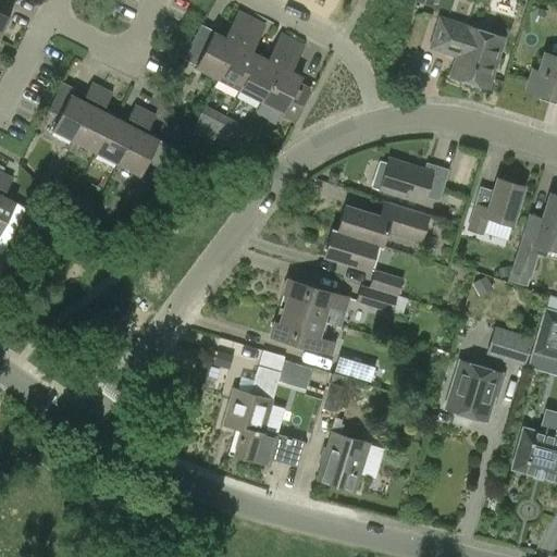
[(0,35),(10,16),(0,11),(0,35)]
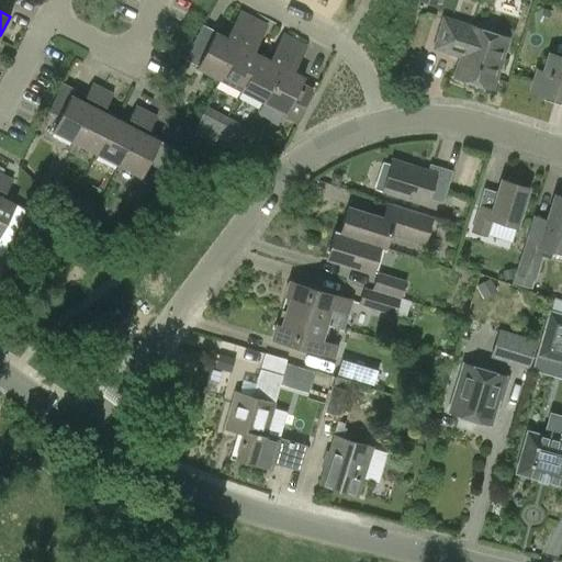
[(197,68),(220,80),(248,25),(237,20),(227,37),(216,32),(197,68)]
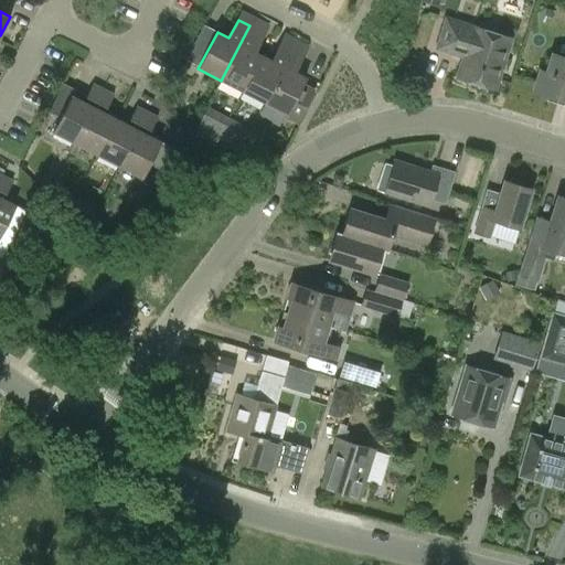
[(457,80),(494,92),(511,41),(446,22),(436,52),(462,61),(457,80)]
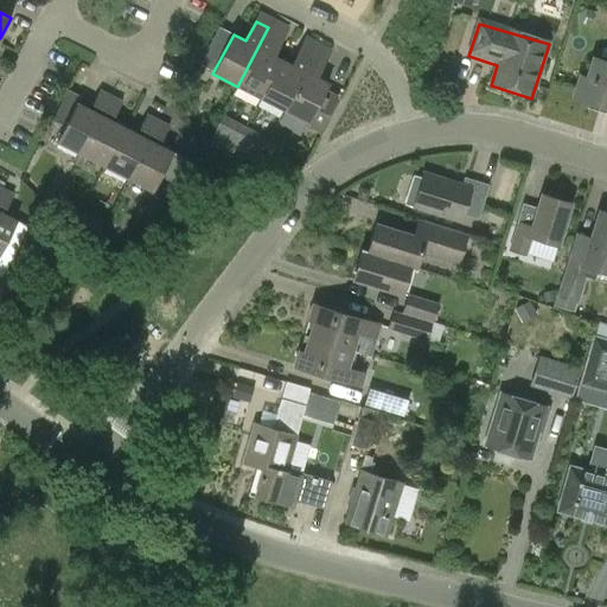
[(268,27),(237,87),(260,98),(281,58),(269,52),(279,33),(268,27)]
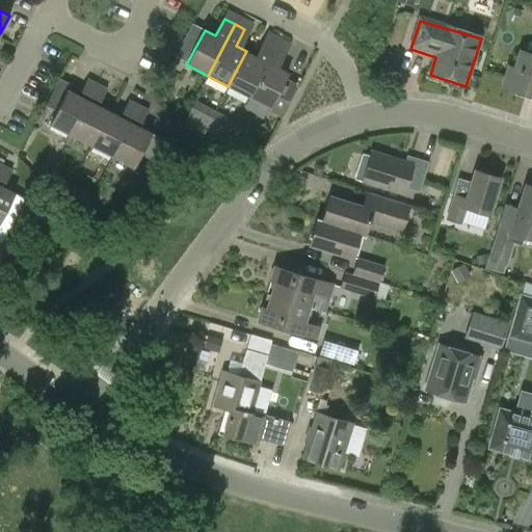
[(246,51),(228,86),(249,97),(275,46),(266,41),(257,57),(246,51)]
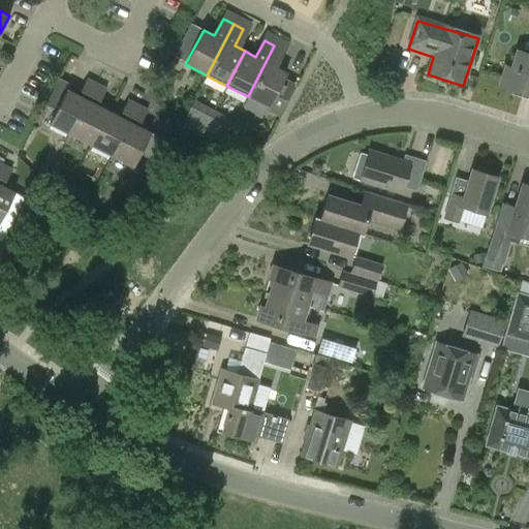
[(284,51),(274,45),(248,96),(269,107),(286,72),(275,67),(284,51)]
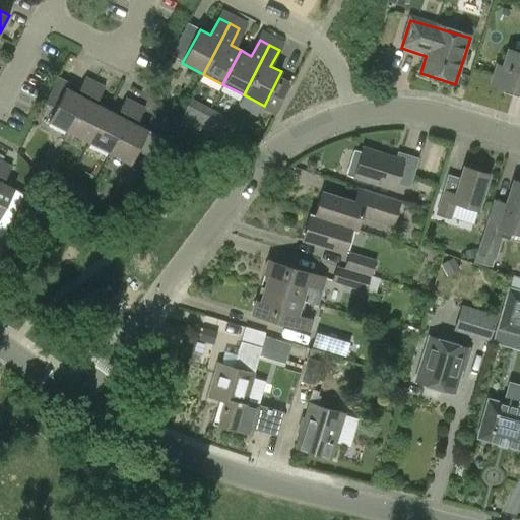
[(492,85),(519,93),(519,53),(509,50),(504,67),(498,65),(492,85)]
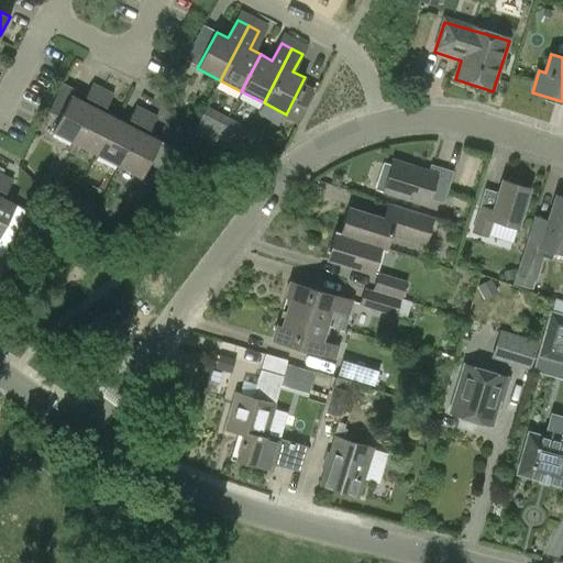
[(65,152),(68,154),(102,88),(92,83),(83,101),(73,96),(76,89),(63,83),(48,110),(61,117),(53,132),(70,141),(65,152)]
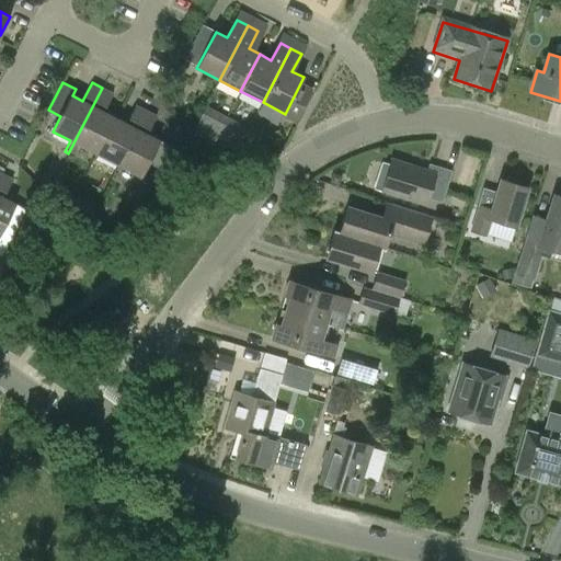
[(75,156),(80,145),(96,153),(115,117),(104,111),(113,93),(102,88),(68,153),(75,156)]
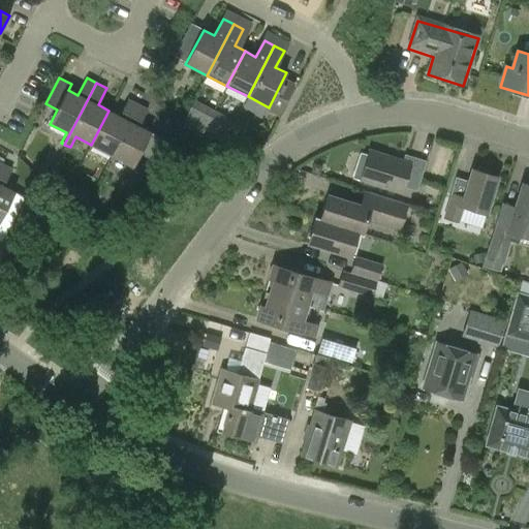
[(109,111),(91,145),(112,155),(137,104),(128,99),(119,116),(109,111)]
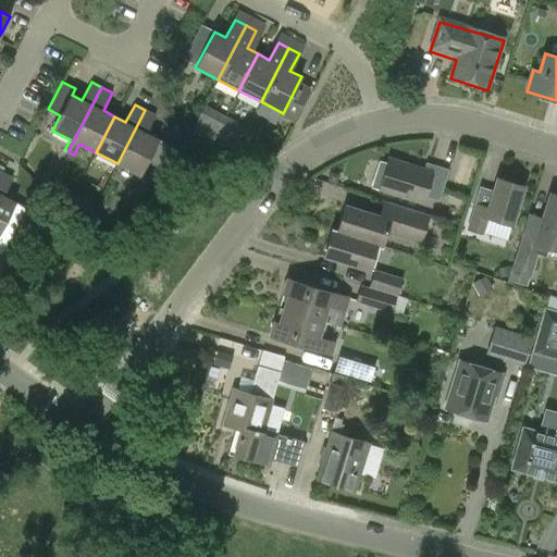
[(212,139),(225,116),(203,106),(192,128),(212,139)]
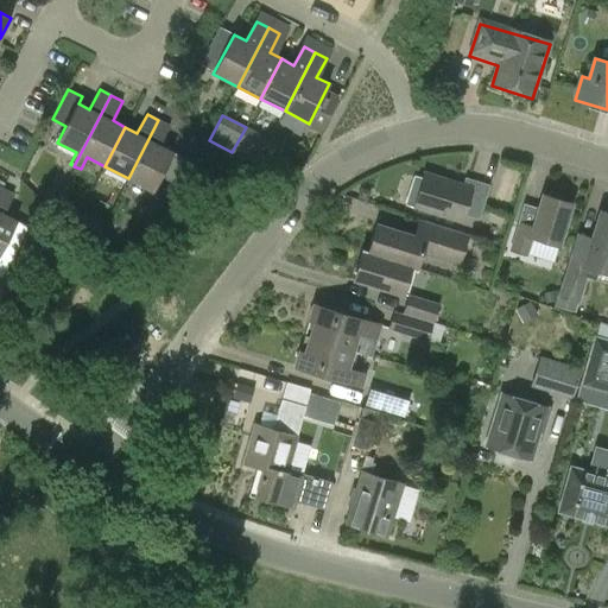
[(170,126),(158,120),(128,178),(152,191),(172,151),(160,145),(170,126)]
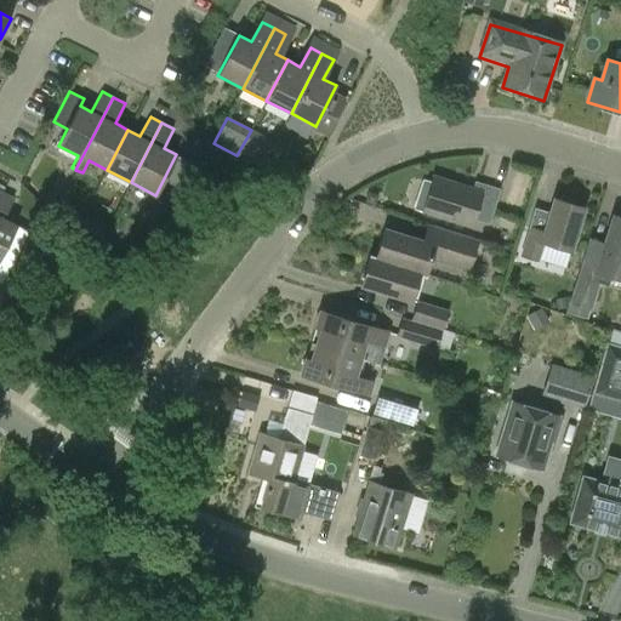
[(251,130),(237,155),(262,169),(267,158),(275,142),(251,130)]
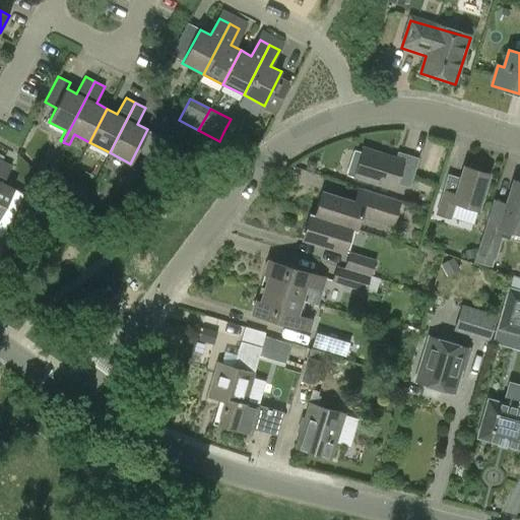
[(418,158),(397,152),(395,157),(363,147),(353,179),(393,191),(396,184),(409,188),(418,158)]
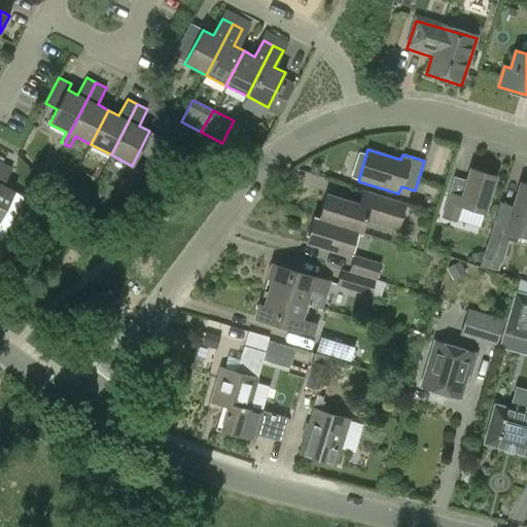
[(0,164),(0,214),(1,213),(11,219),(24,195),(13,189),(2,184),(11,168),(1,163),(0,164)]
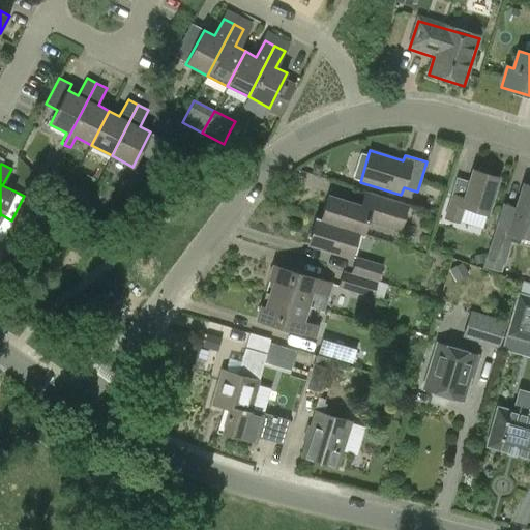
[(321,168),(320,166),(314,164),(311,172),(319,175),(321,168)]
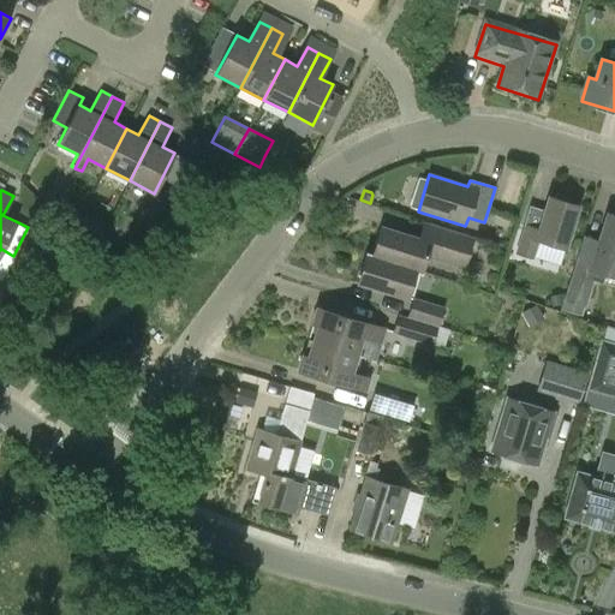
[(577,206),(549,197),(538,228),(525,225),(517,252),(531,257),(536,239),(562,249),(577,206)]
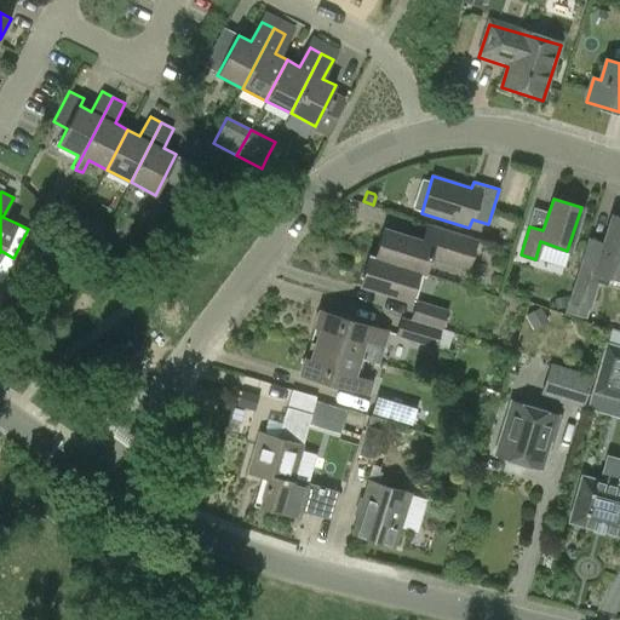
[(598,285),(607,287),(610,276),(619,279),(619,216),(612,213),(593,269),(579,265),(569,294),(564,314),(589,320),(598,285)]
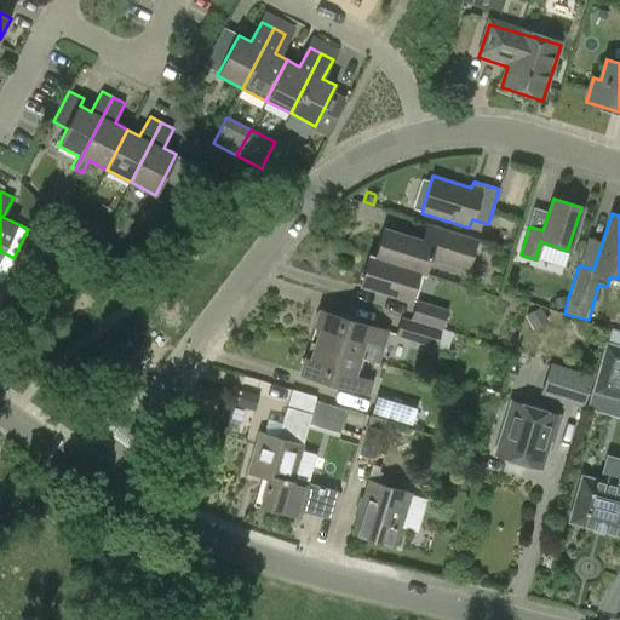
[(432,245),(383,229),(373,258),(418,273),(417,274),(423,276),(431,246),(471,258),(476,242),(436,230),(432,245)]
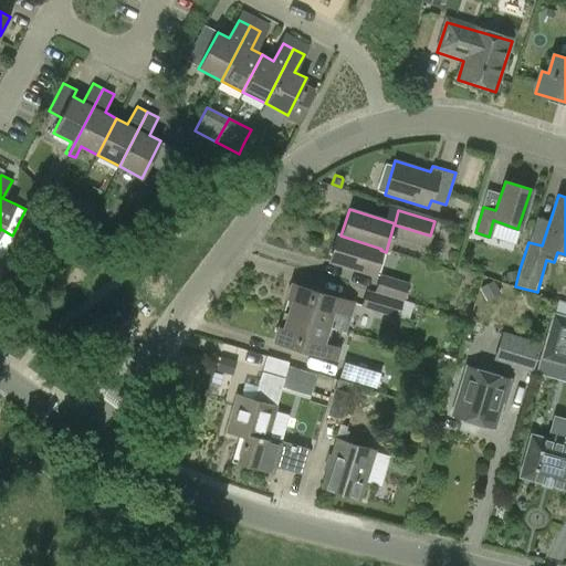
[(121,218),(115,229),(124,233),(129,223),(121,218)]
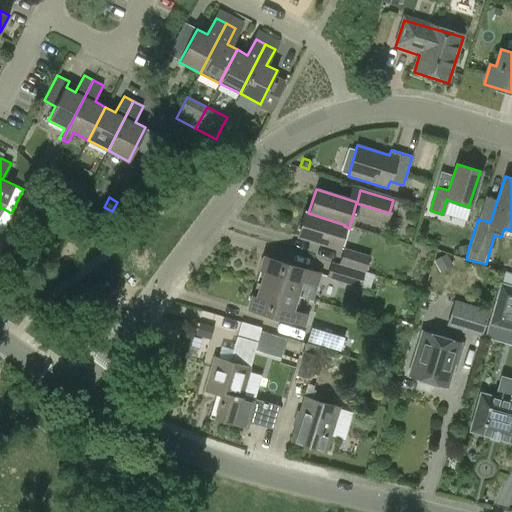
[(344,226),(345,225),(308,213),(303,212),(296,236),(338,249),(344,226)]
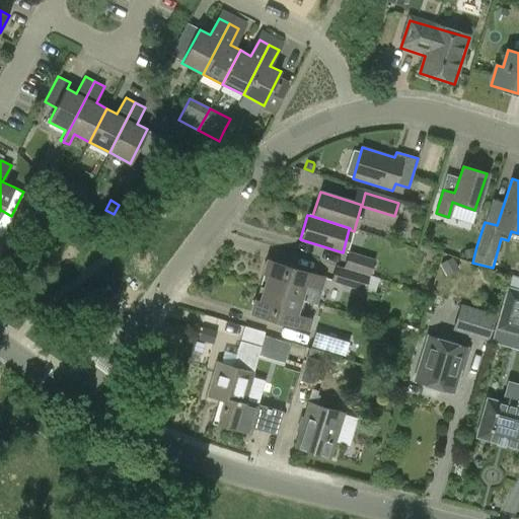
[(471,248),(464,250),(466,258),(473,256),(471,248)]
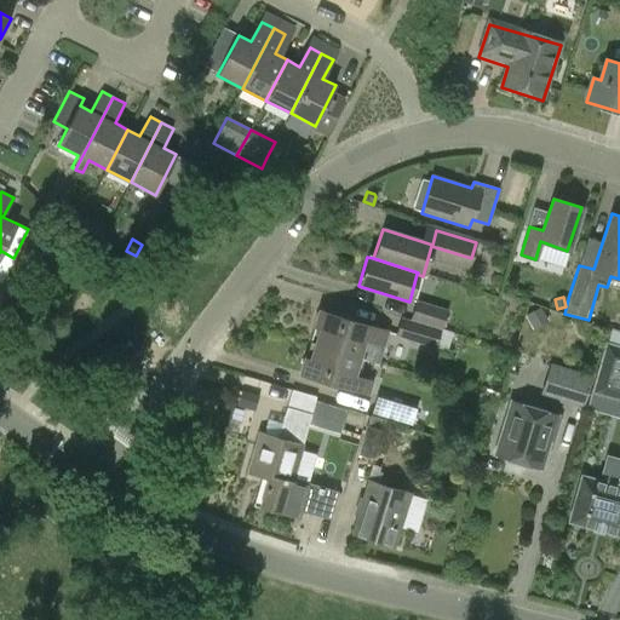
[(412,319),(442,327),(447,311),(417,302),(412,319)]
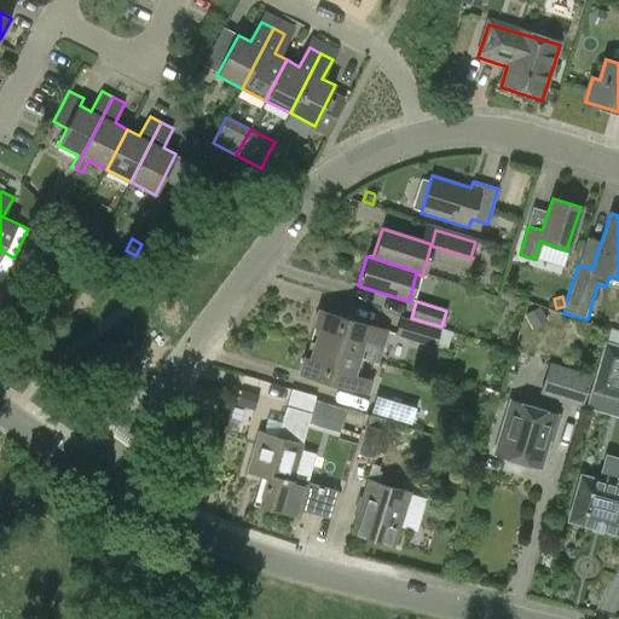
[(539,308),(526,317),(532,329),(545,320),(539,308)]
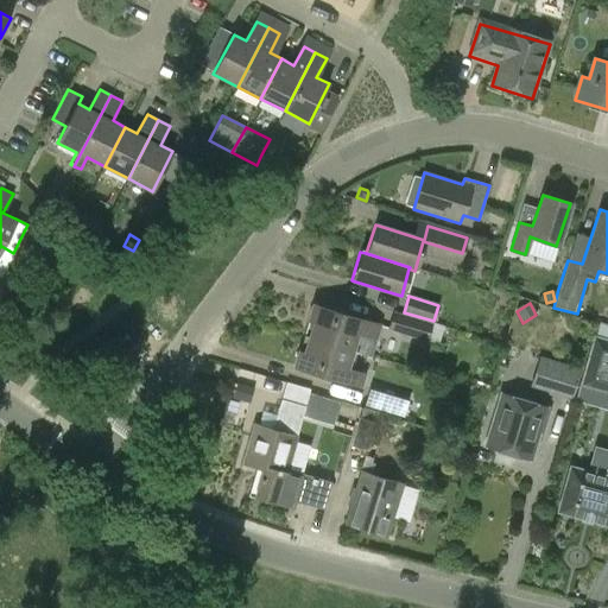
[(314,305),(304,336),(353,350),(371,356),(380,325),(314,305)]
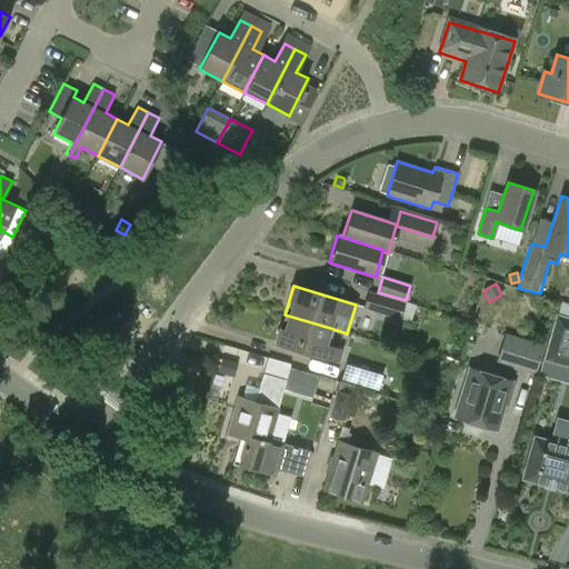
[(399,318),(403,303),(368,292),(363,307),(399,318)]
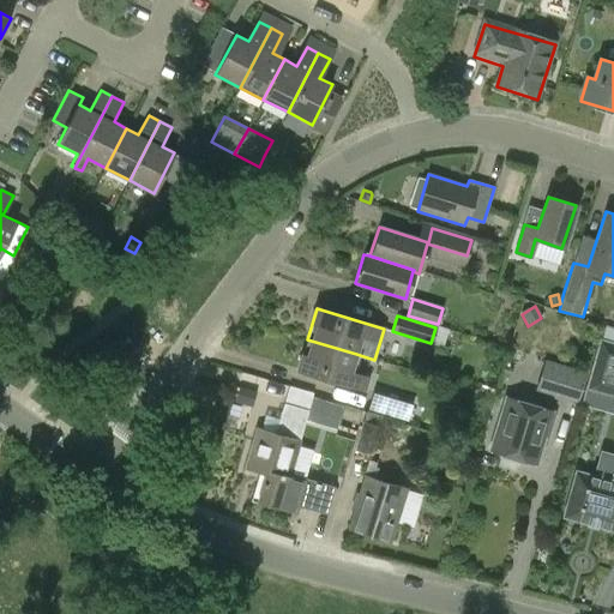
[(350,373),(356,354),(307,339),(298,371),(365,391),(368,378),(350,373)]
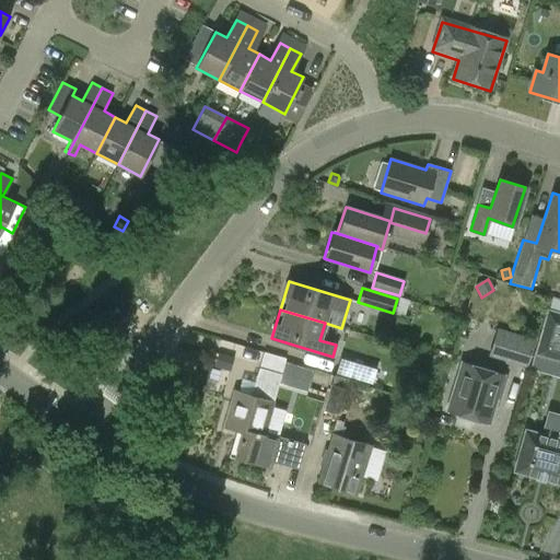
[(559,360),(559,314),(547,311),(535,353),(559,360)]
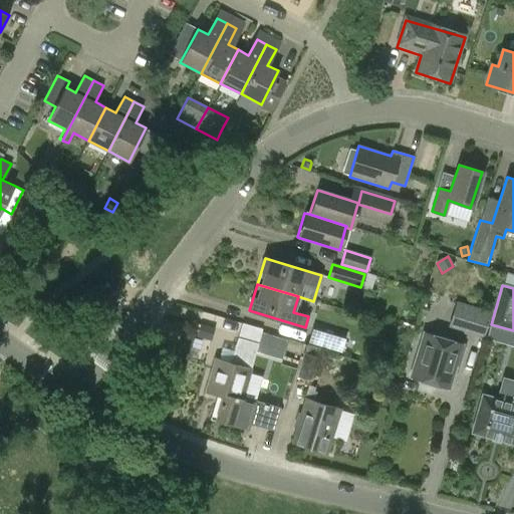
[(491,312),(478,308),(470,333),(483,337),(491,312)]
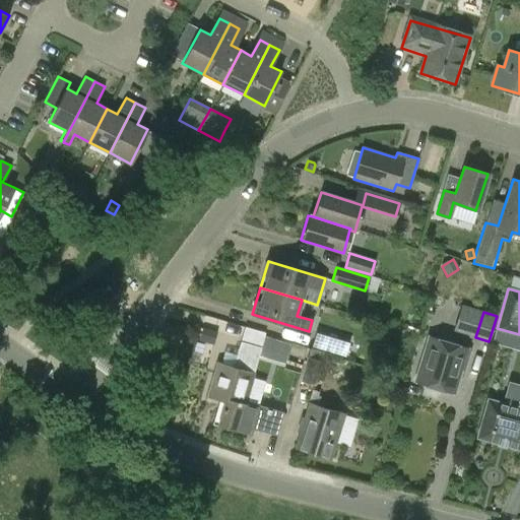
[(232,366),(216,362),(206,396),(222,401),(222,404),(229,405),(230,402),(233,400),(244,403),(245,400),(265,333),(244,326),(232,366)]
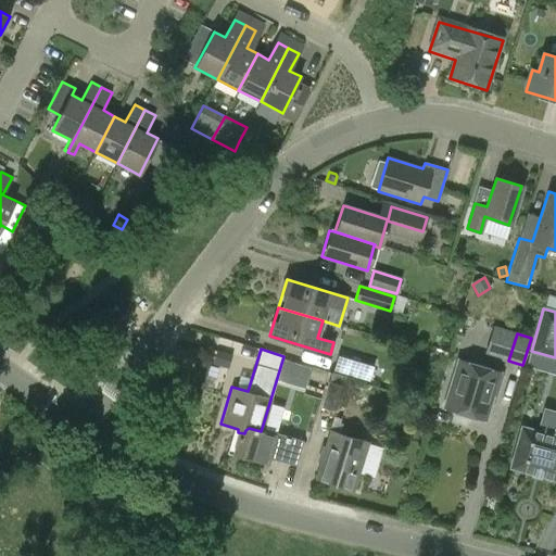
[(216,350),(213,362),(226,366),(229,354),(216,350)]
